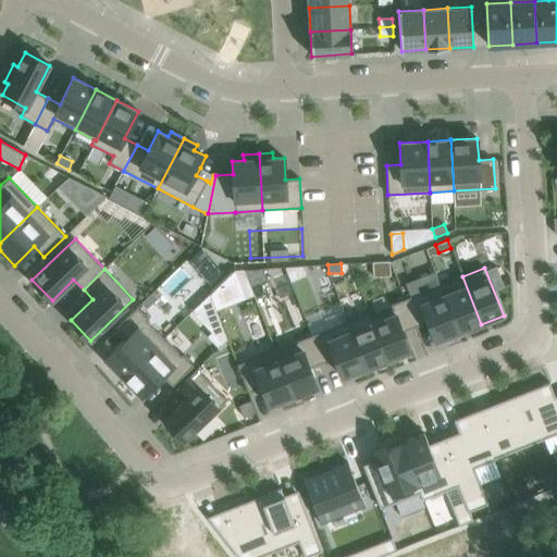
[(462,276),(441,285),(459,332),(481,324),(462,276)]
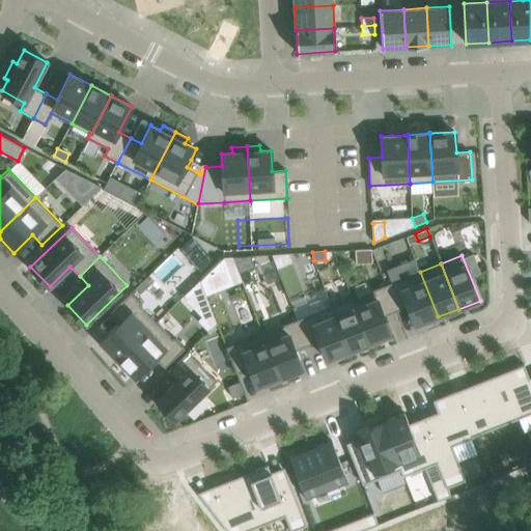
[(420,272),(386,284),(396,311),(408,306),(415,326),(438,316),(420,272)]
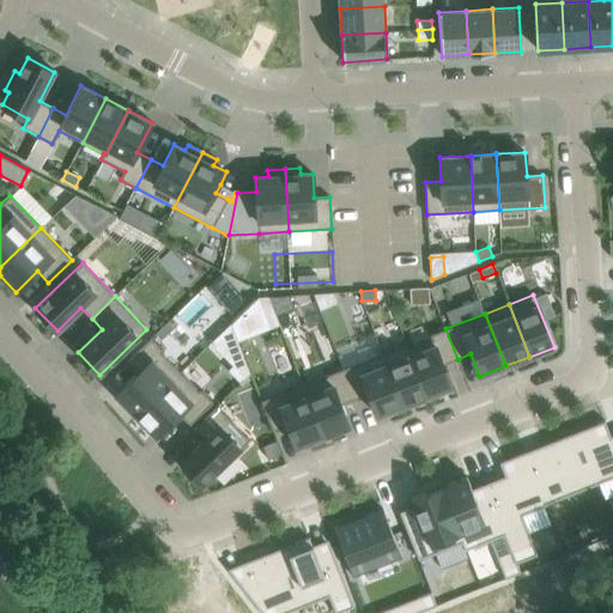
[(410,349),(408,349),(428,396),(451,387),(443,364),(457,359),(445,328),(430,335),(431,340),(410,349)]
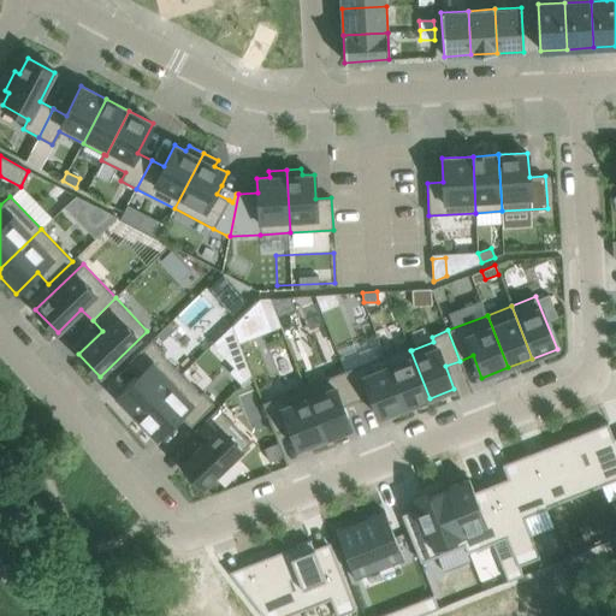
[(140,374),(116,397),(136,419),(182,374),(163,355),(165,353),(152,339),(129,362),(140,374)]
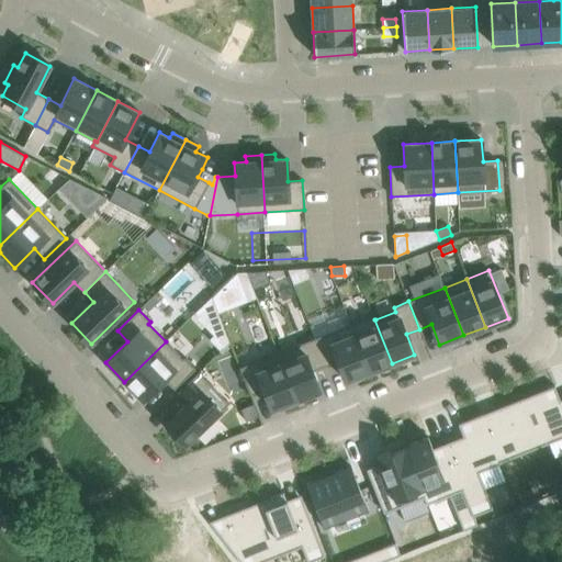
[(373,315),(350,324),(370,372),(392,363),(374,319),(375,319),(373,315)]
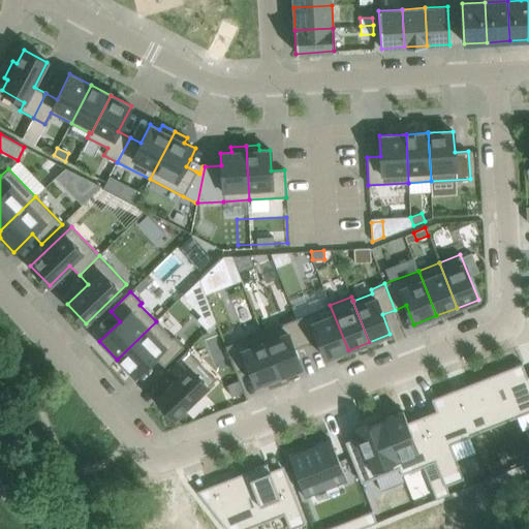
[(330,305),(297,318),(307,344),(318,340),(325,359),(348,350),(330,305)]
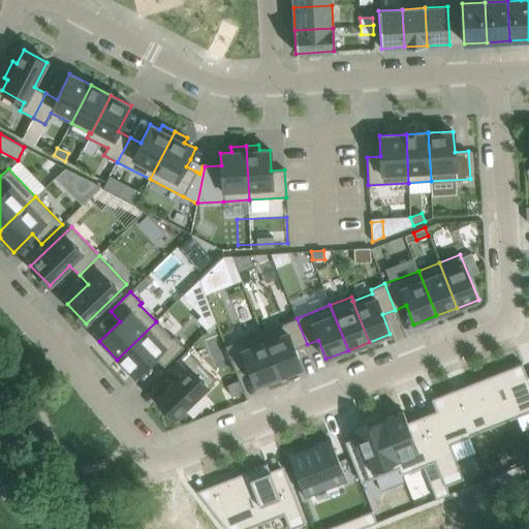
[(297,318),(261,332),(279,377),(302,368),(293,349),(307,344),(297,318)]
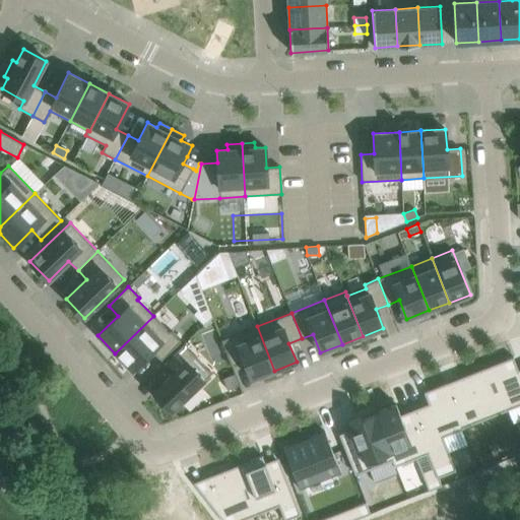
[(153,316),(115,353),(131,370),(151,350),(160,361),(181,341),(171,330),(169,332),(153,316)]
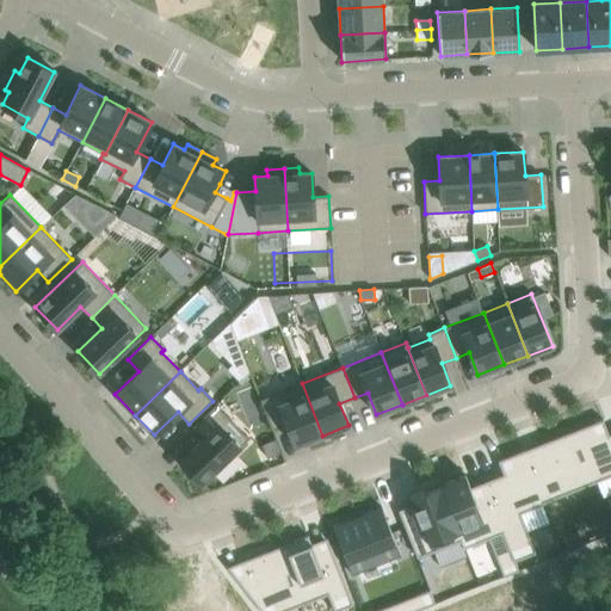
[(302,383),(260,399),(272,430),(287,424),(295,446),(322,436),(302,383)]
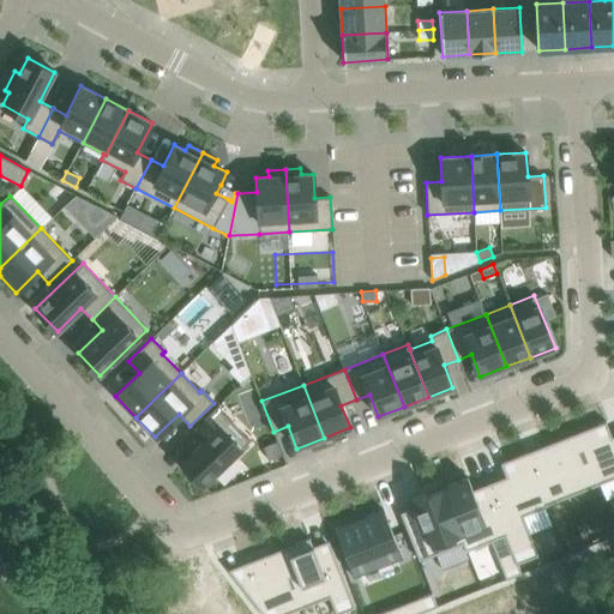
[(205,440),(181,464),(203,486),(216,474),(218,476),(234,462),(230,459),(250,440),(217,407),(193,429),(205,440)]
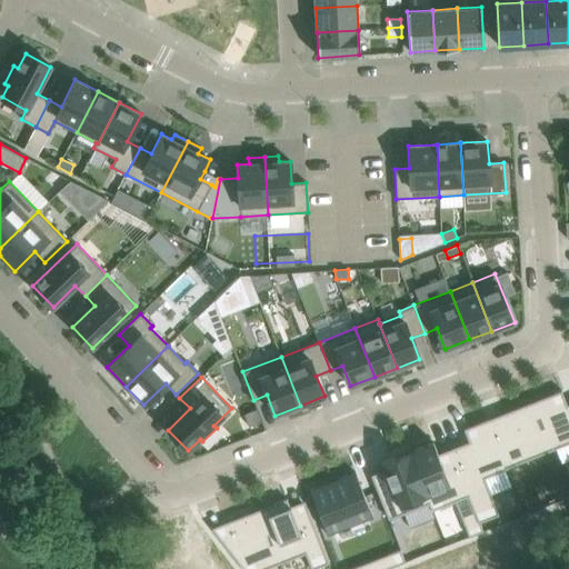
[(561,390),(537,400),(555,446),(568,439),(568,403),(567,405),(561,390)]
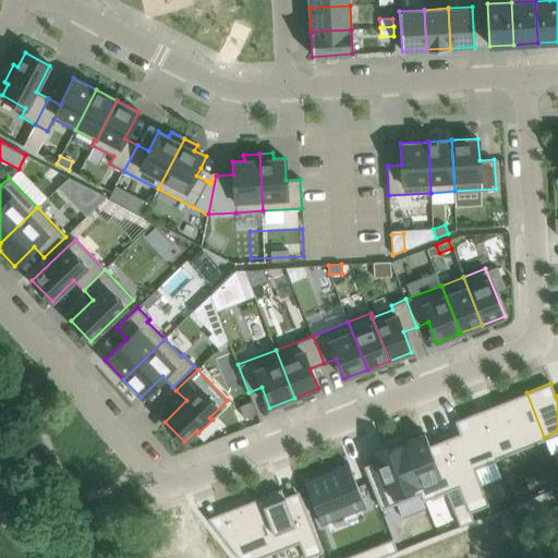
[(493,405),(477,411),(496,459),(545,439),(544,437),(526,392),(520,395),(493,405)]
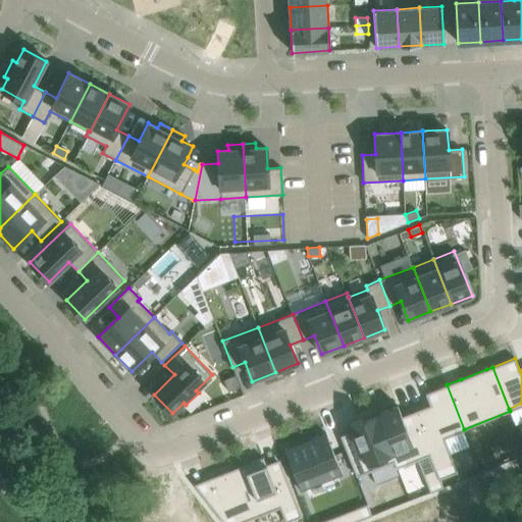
[(240,386),(235,374),(223,379),(228,390),(240,386)]
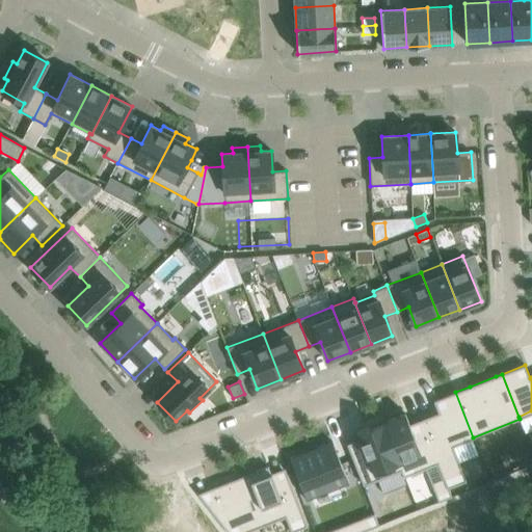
[(437,413),(421,420),(448,488),(467,481),(453,447),(474,439),(473,437),(455,392),(433,401),(437,413)]
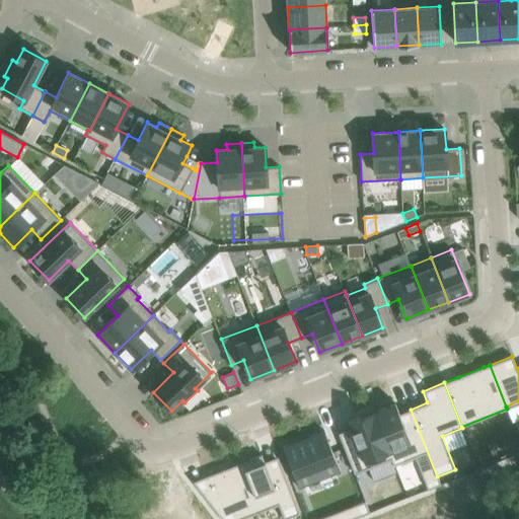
[(394,402),(371,412),(390,459),(393,465),(415,457),(427,453),(433,468),(421,472),(428,490),(440,485),(437,476),(411,410),(399,414),(394,402)]
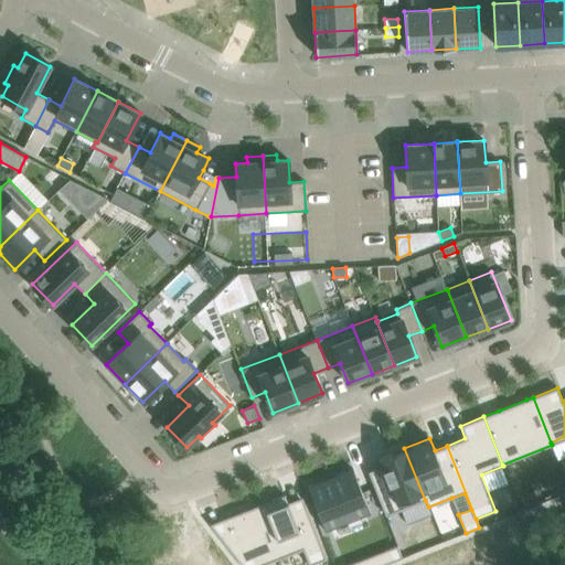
[(383,470),(370,476),(385,515),(425,500),(404,448),(379,458),(382,466),(383,470)]
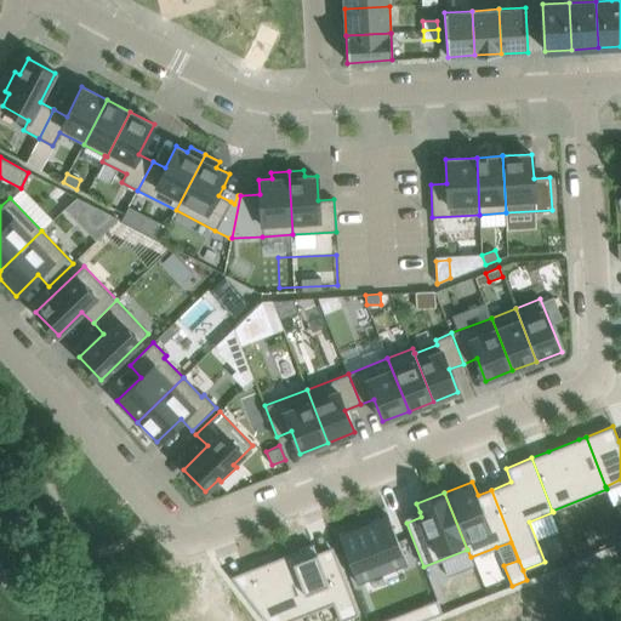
[(387,514),(337,534),(357,584),(406,564),(387,514)]
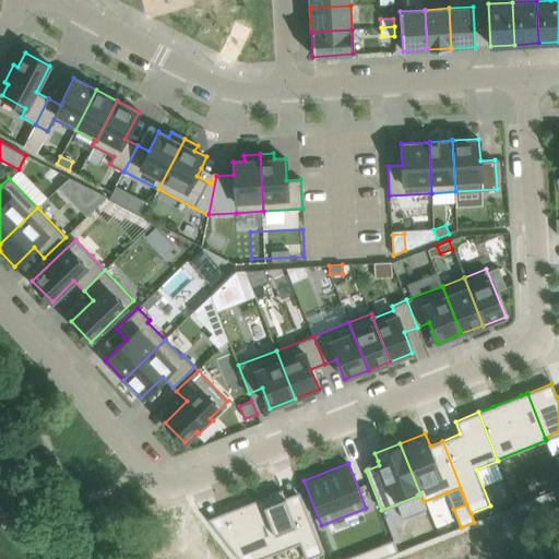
[(282,489),(250,502),(271,555),(299,544),(305,558),(308,558),(323,552),(301,499),(287,504),(285,497),(282,489)]
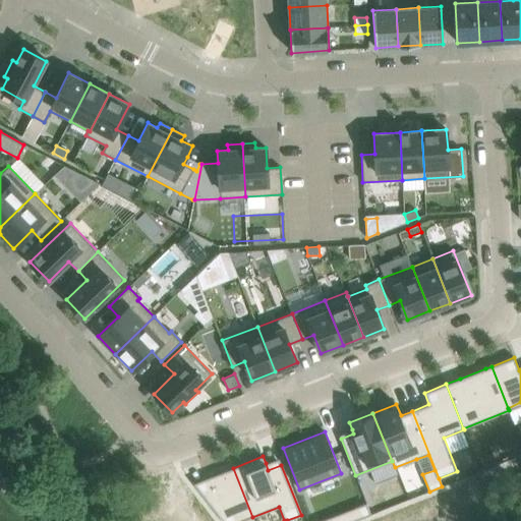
[(209,489),(200,494),(222,520),(242,520),(252,517),(233,468),(205,479),(209,489)]
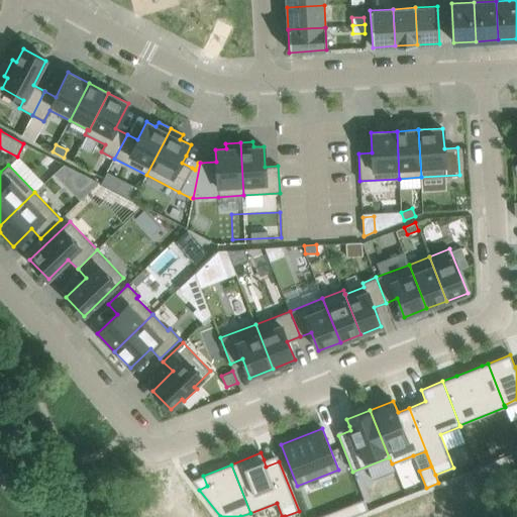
[(342,516),(350,516),(368,511),(364,499),(339,508),(342,516)]
